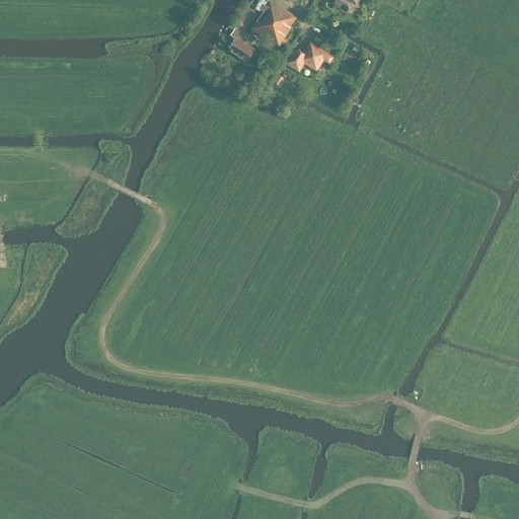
[(251,28),(279,47),(297,17),(270,0),(269,0),(270,0),(269,0),(252,0),(250,4),(262,11),(251,28)]
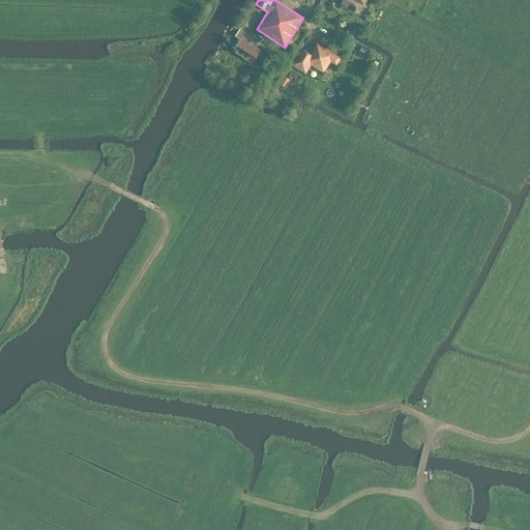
[(333,0),(355,12),(361,0),(365,2),(365,0),(333,0)]
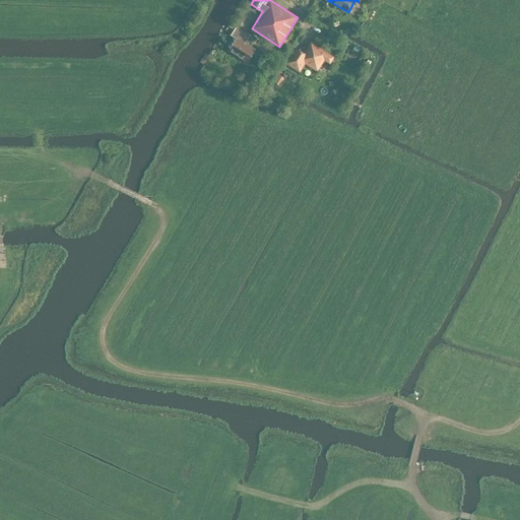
[(231,36),(234,38),(228,47),(231,48),(229,51),(248,63),(255,50),(245,44),(250,36),(237,26),(231,36)]
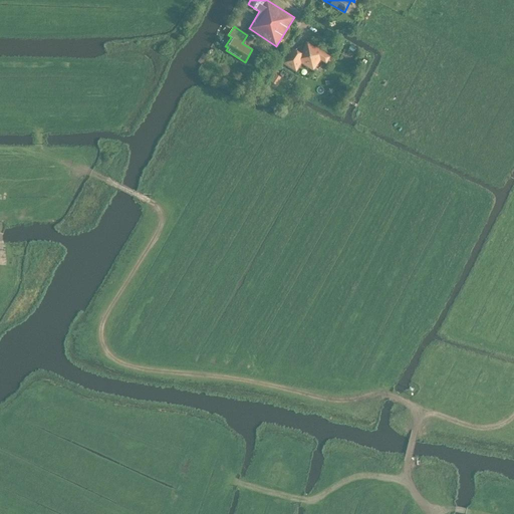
[(283,62),(296,70),(301,62),(313,69),(320,59),(326,62),(329,57),(307,43),(301,54),(292,48),(283,62)]
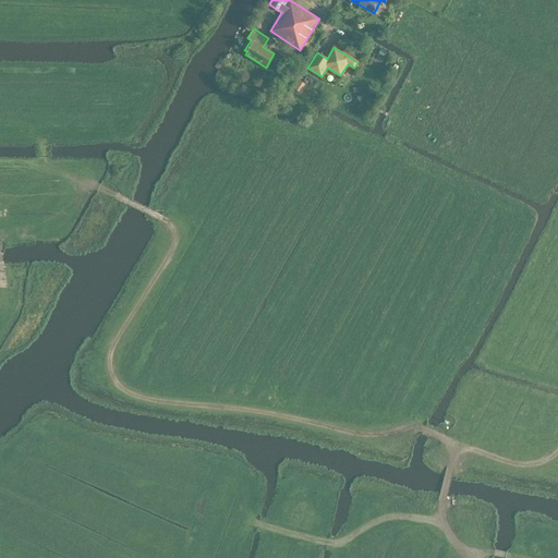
[(225,61),(220,58),(215,68),(219,71),(225,61)]
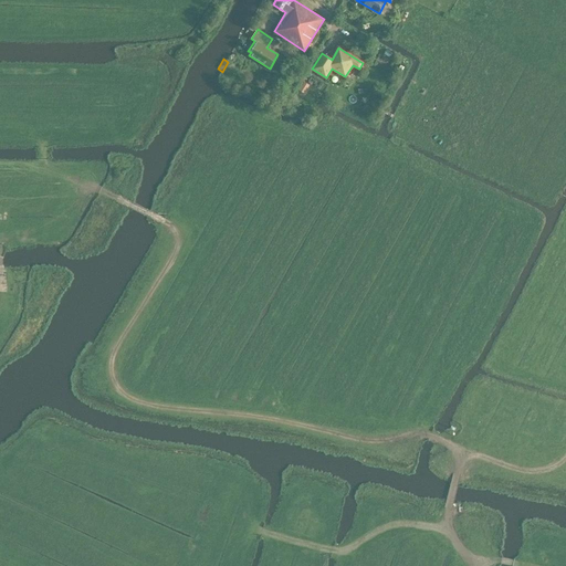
[(303,82),(297,90),(304,93),(310,85),(303,82)]
